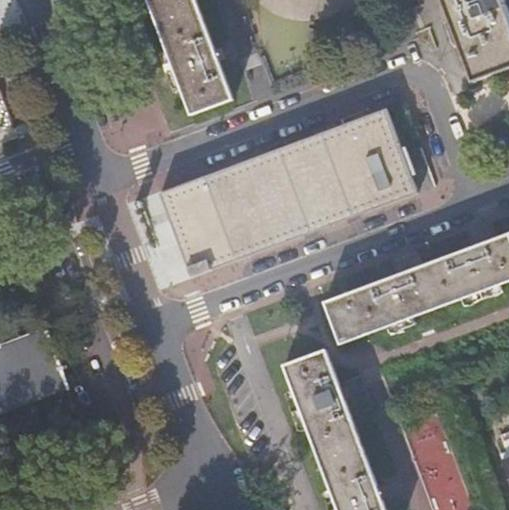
[(148,0),(166,50),(173,68),(181,88),(190,113),(232,97),(217,58),(223,56),(219,46),(214,48),(195,0),(148,0)]
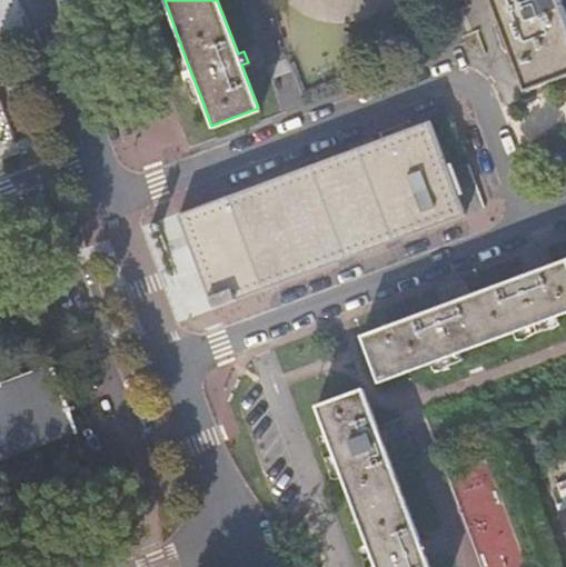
[(565,15),(560,0),(494,0),(525,82),(565,67),(565,15)]
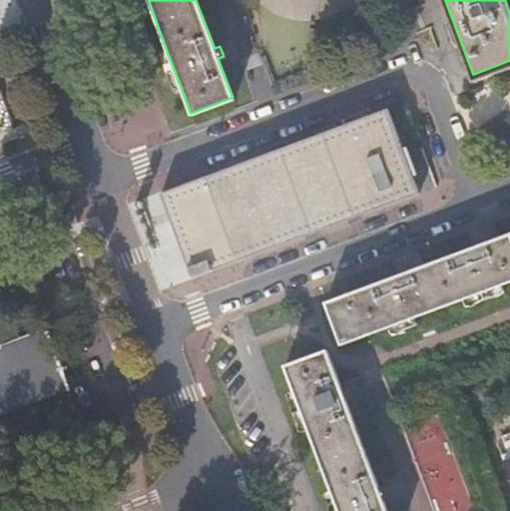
[(159,52),(166,71),(173,68),(166,50),(159,52)]
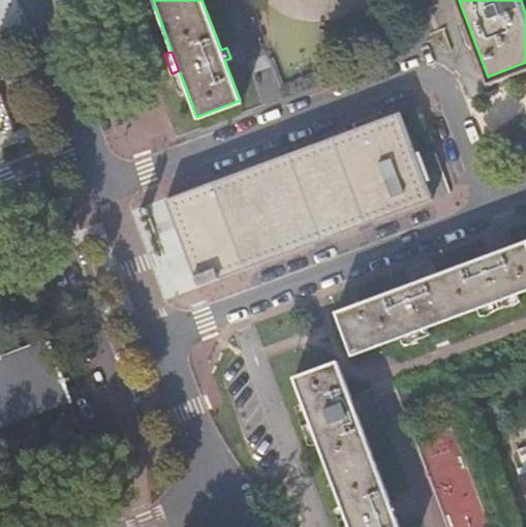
[(179,93),(187,91),(179,70),(172,73),(179,93)]
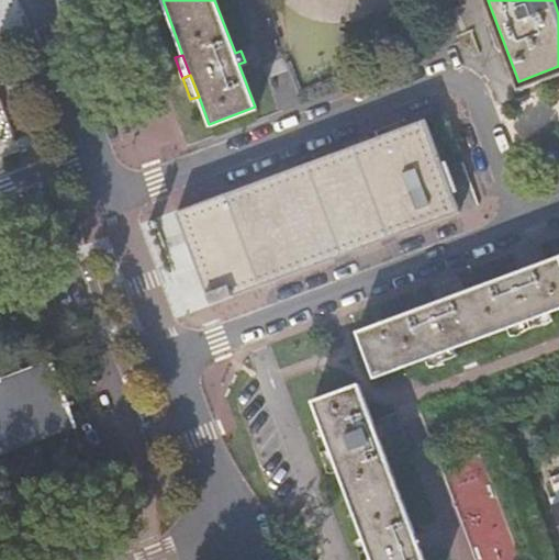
[(0,143),(13,138),(0,102),(0,143)]
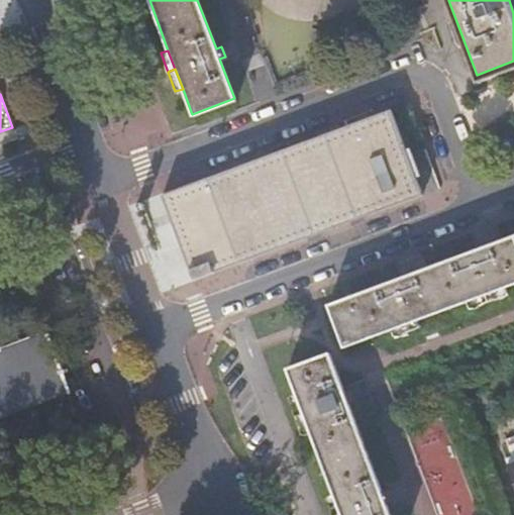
[(191,279),(421,193),(390,108),(160,194),(191,279)]
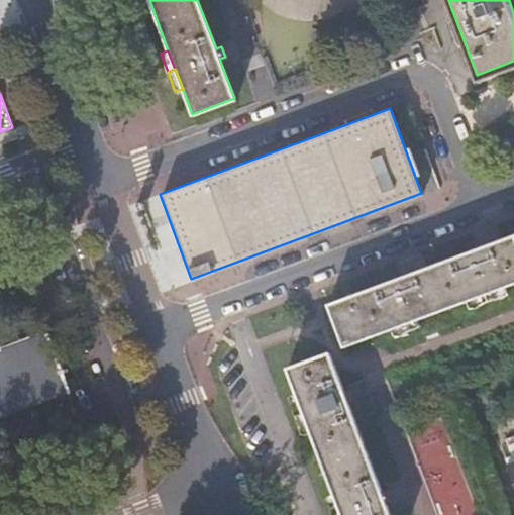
[(513,233),(326,304),(342,346),(513,282),(513,233)]
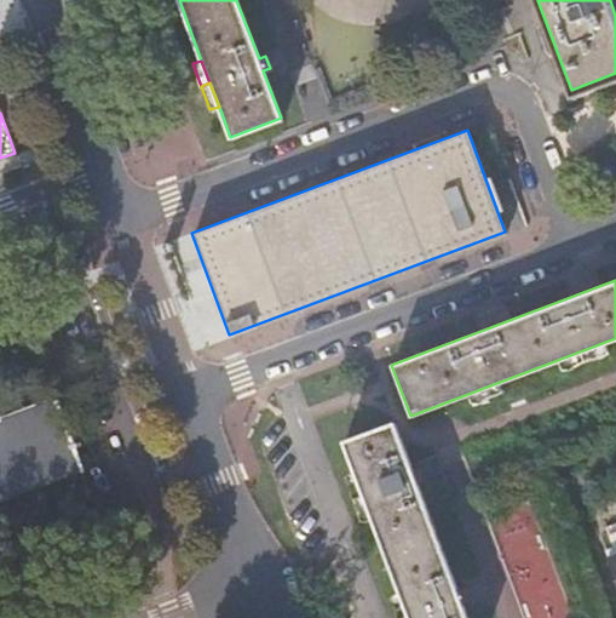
[(0,495),(12,491),(78,469),(51,396),(0,415),(0,495)]
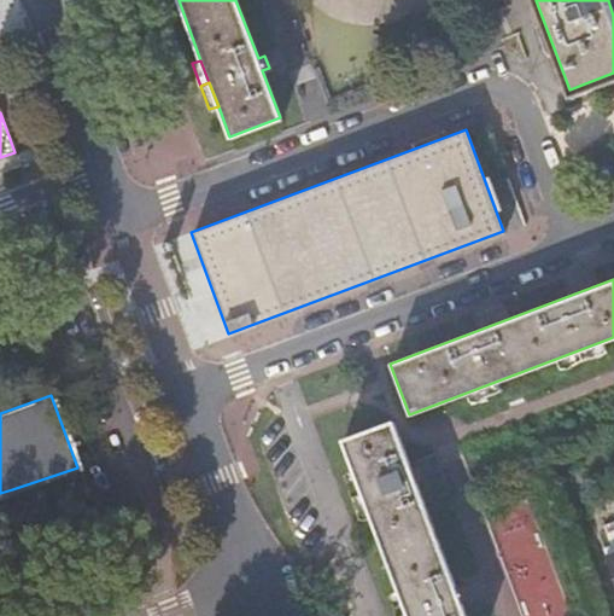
[(465,615),(458,600),(466,598),(461,585),(454,588),(414,481),(421,477),(416,465),(409,468),(392,420),(341,440),(351,469),(361,492),(369,516),(397,591),(405,614),(405,615),(465,615)]
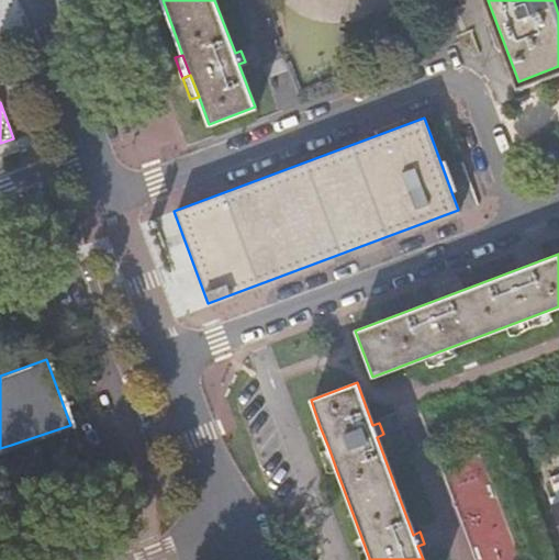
[(328,447),(320,426),(312,429),(320,450),(328,447)]
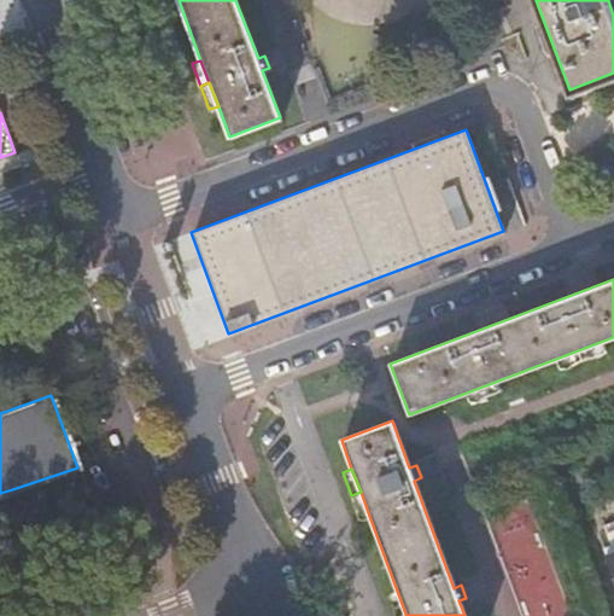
[(613,586),(613,552),(603,556),(613,586)]
